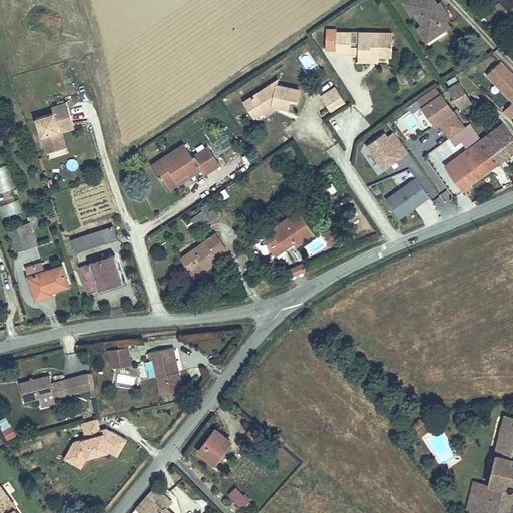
[(447,20),(450,17),(444,8),(440,11),(436,4),(437,3),(434,0),(403,0),(402,1),(411,14),(414,12),(422,23),(417,26),(424,36),(432,31),(435,35),(450,25),(447,20)]
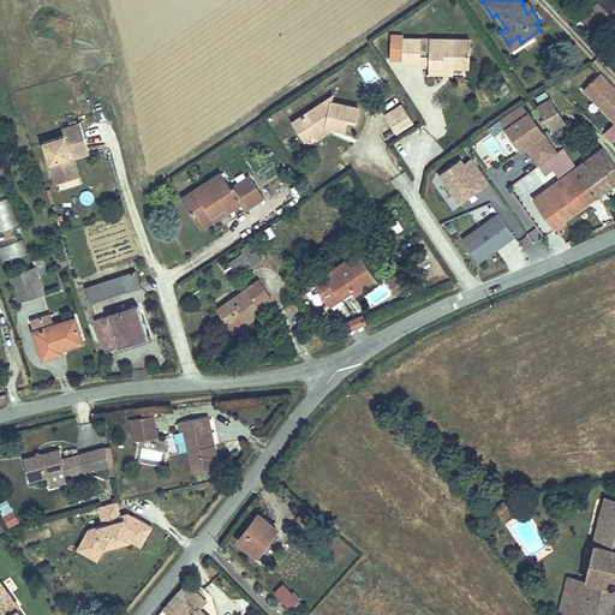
[(614,19),(610,16),(614,10),(614,3),(611,0),(599,0),(580,21),(593,33),(602,24),(608,30),(614,22),(614,19)]
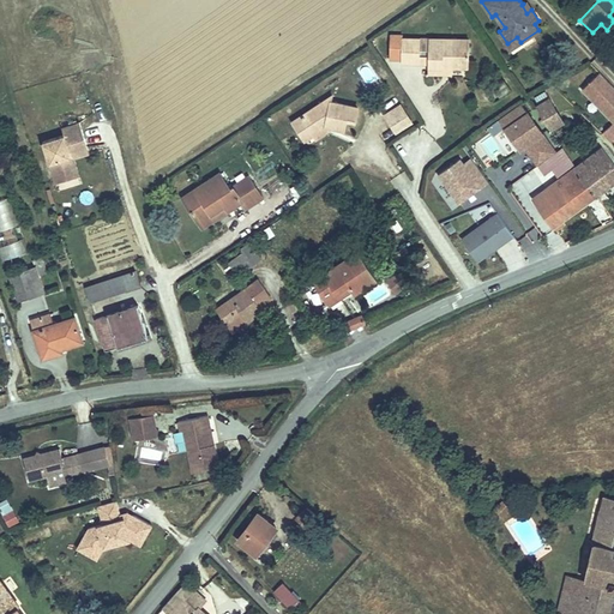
[(531,10),(525,1),(523,4),(522,5),(527,13),(531,10)]
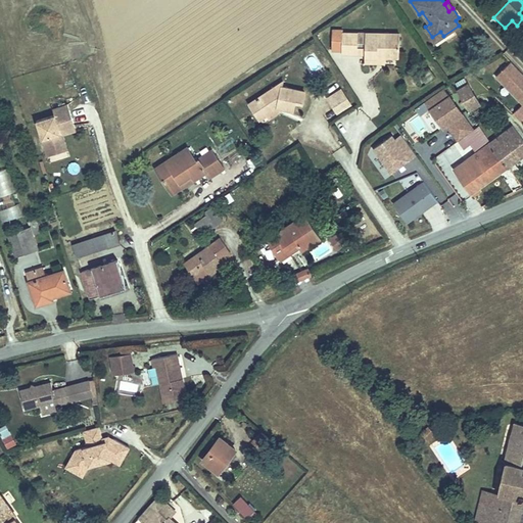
[(399,57),(399,34),(366,33),(365,42),(358,42),(358,33),(343,33),(343,31),(332,30),(332,50),(342,50),(342,53),(365,54),(365,59),(377,59),(378,54),(384,55),(384,57),(399,57)]
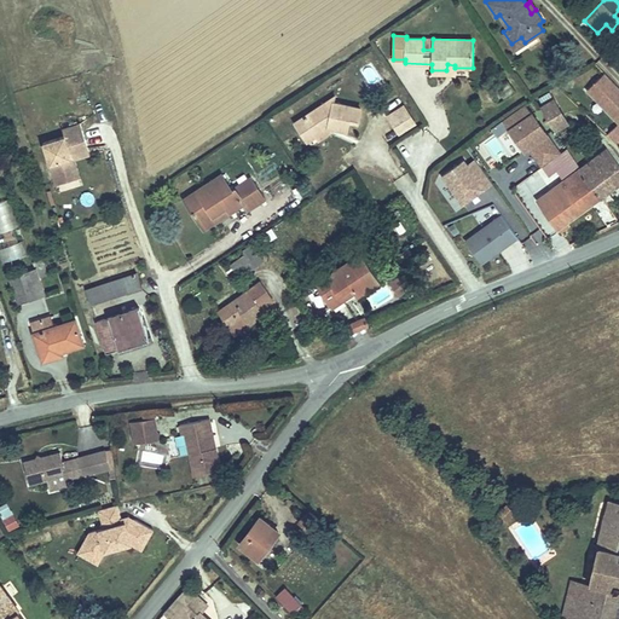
[(514,50),(525,42),(521,38),(512,44),(514,50)]
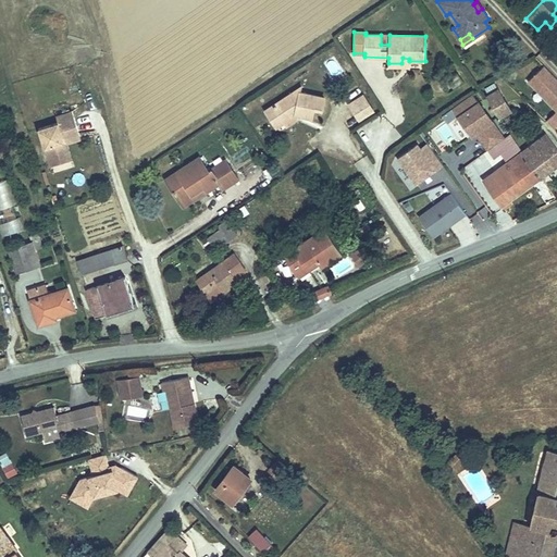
[(409,67),(409,61),(409,59),(403,58),(401,63),(388,63),(388,66),(409,67)]
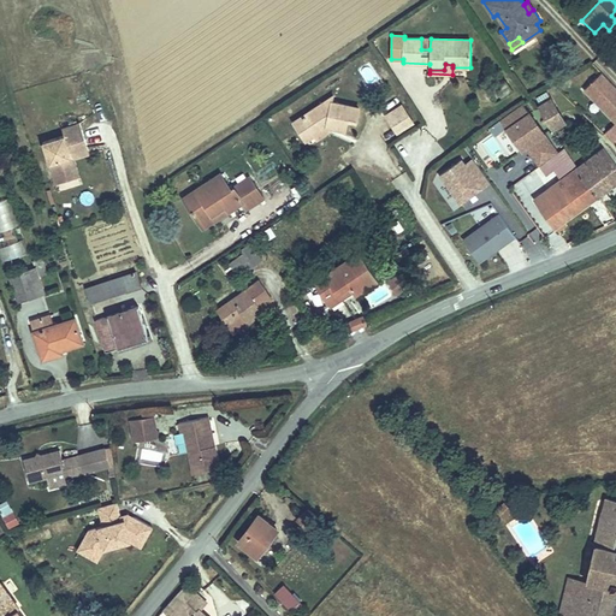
[(615,88),(602,72),(584,89),(615,123),(615,88)]
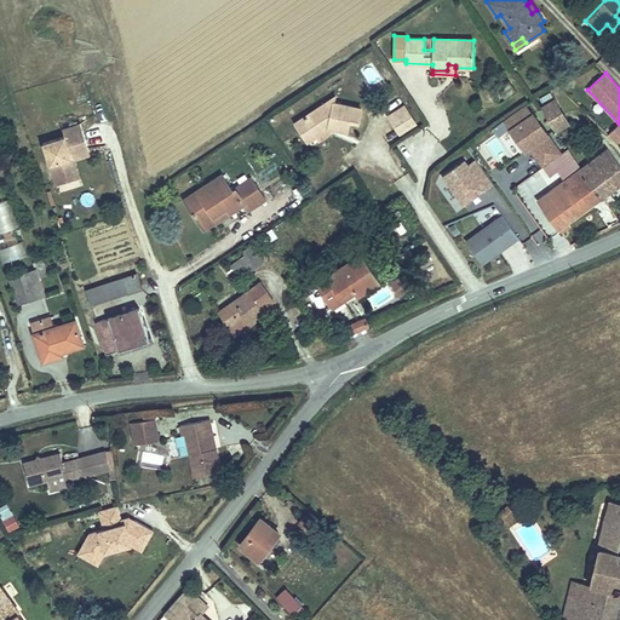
[(569,122),(551,92),(539,98),(544,107),(541,108),(556,131),(569,122)]
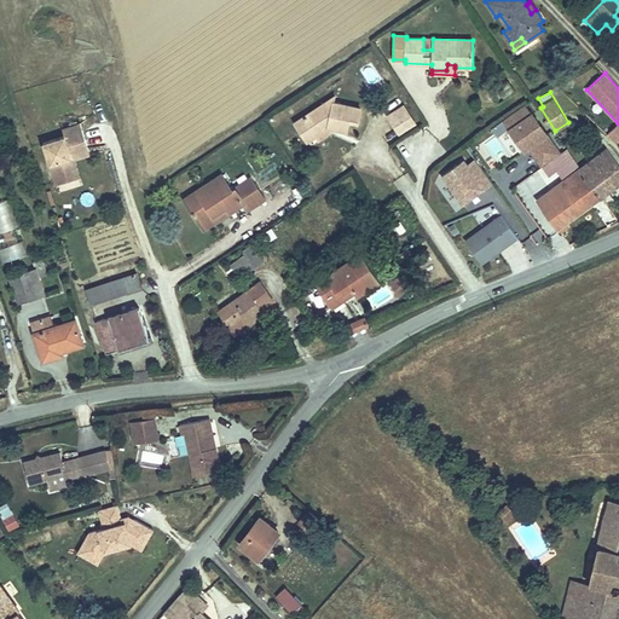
[(346,131),(348,122),(348,117),(358,120),(360,109),(335,103),(328,102),(295,122),(307,140),(316,136),(328,128),(328,127),(346,131)]
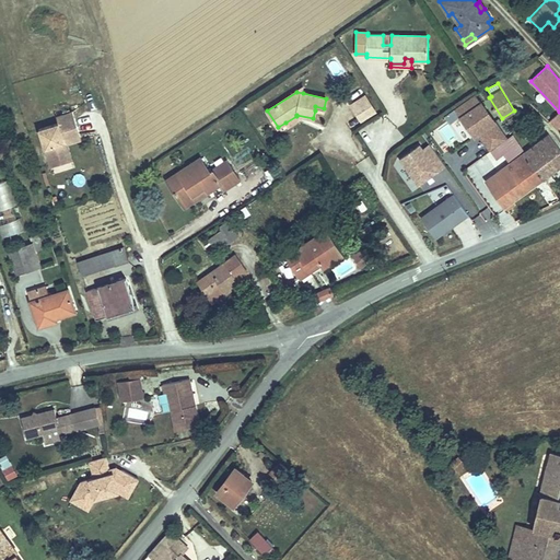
[(508,139),(475,94),(454,109),(474,137),(478,133),(490,151),(508,139)]
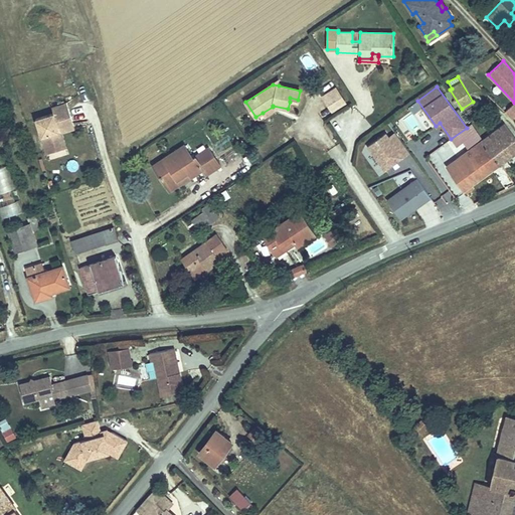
[(329,106),(341,98),(336,88),(323,97),(329,106)]
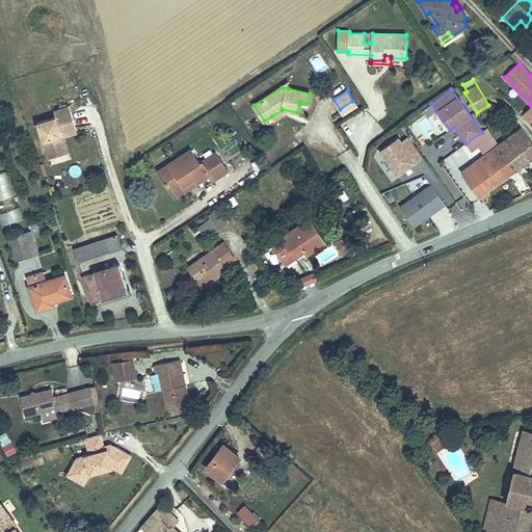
[(344,114),(356,106),(352,101),(340,109),(344,114)]
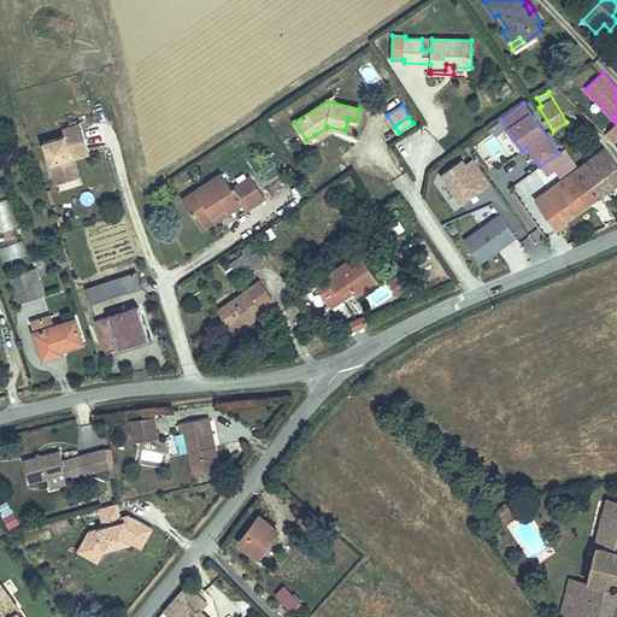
[(613,142),(616,139),(616,123),(605,134),(613,142)]
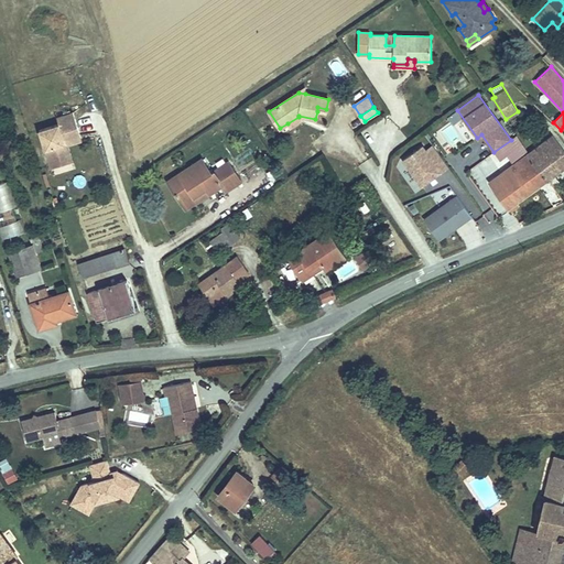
[(63,145),(65,144),(64,141),(80,136),(73,114),(57,118),(60,125),(39,131),(51,169),(68,163),(63,145)]
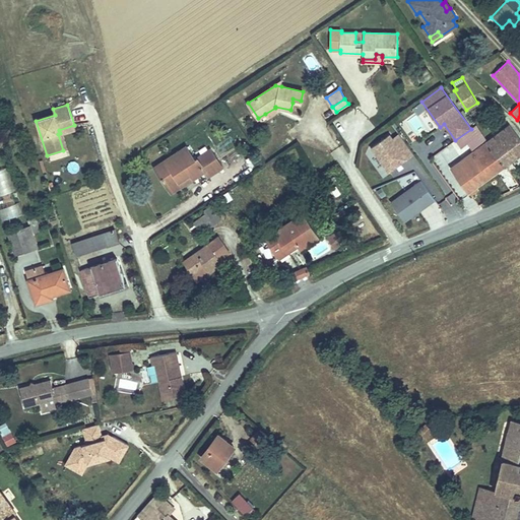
[(268,118),(278,112),(275,107),(275,108),(265,114),(268,118)]
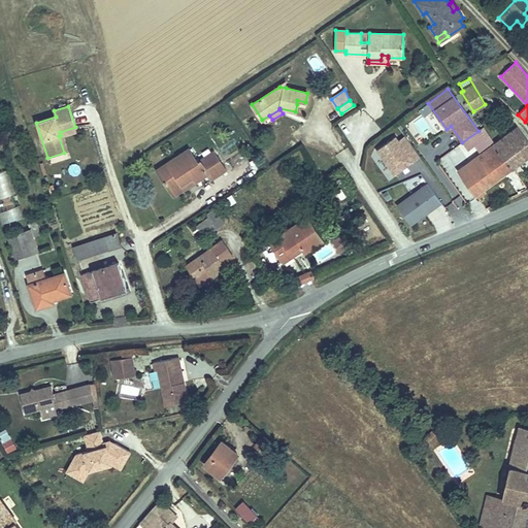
[(77,133),(75,127),(60,132),(61,135),(59,136),(64,153),(68,152),(64,137),(77,133)]
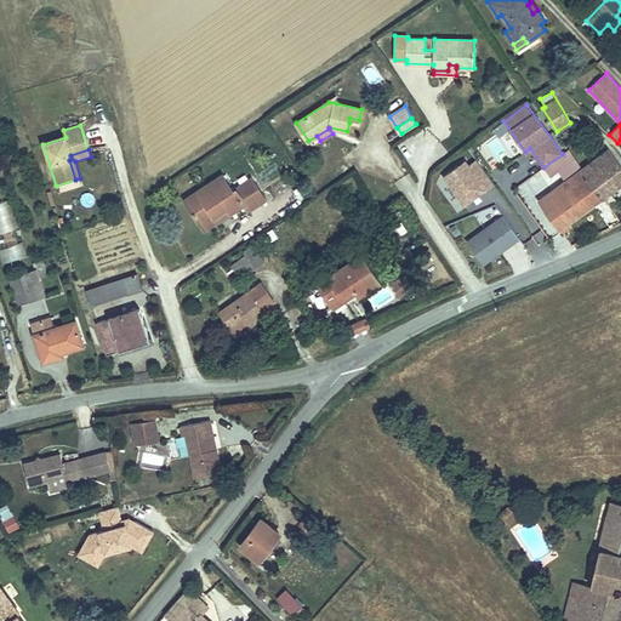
[(602,198),(620,183),(620,166),(609,151),(582,170),(602,198)]
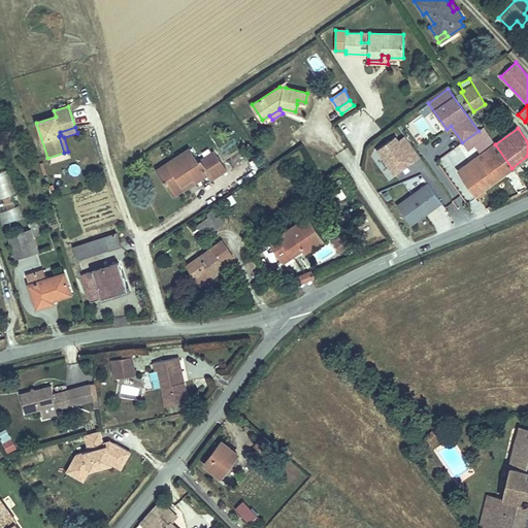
[(402,145),(408,140),(405,135),(398,140),(402,145)]
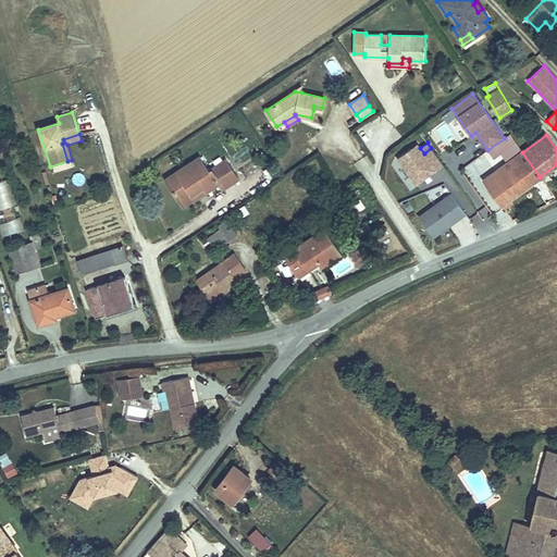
[(417,184),(443,164),(431,148),(424,153),(420,148),(417,144),(398,158),(417,184)]
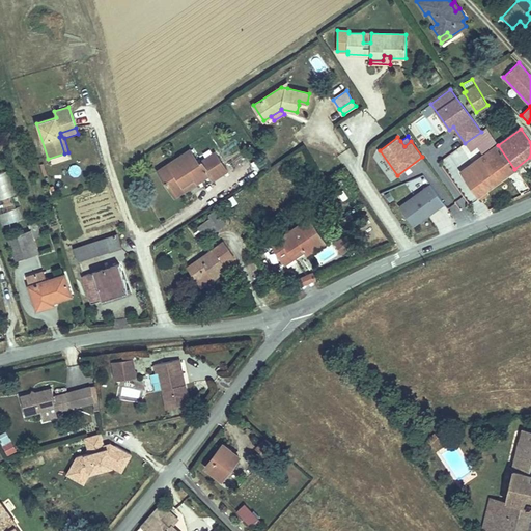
[(438,145),(428,148),(434,163),(444,159),(438,145)]
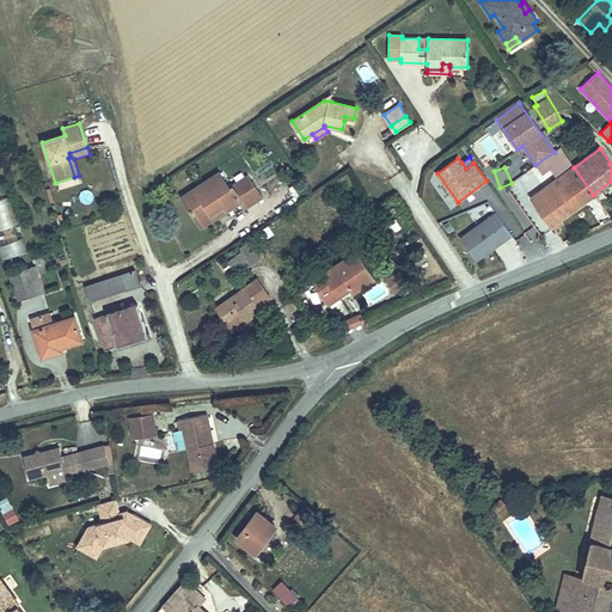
[(551,226),(593,195),(574,167),(531,199),(551,226)]
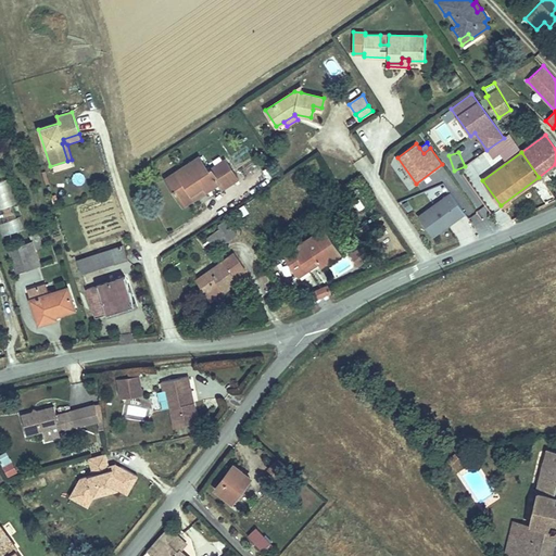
[(223,189),(238,179),(225,160),(207,171),(199,158),(166,179),(180,201),(203,186),(206,191),(207,192),(219,184),(223,189)]
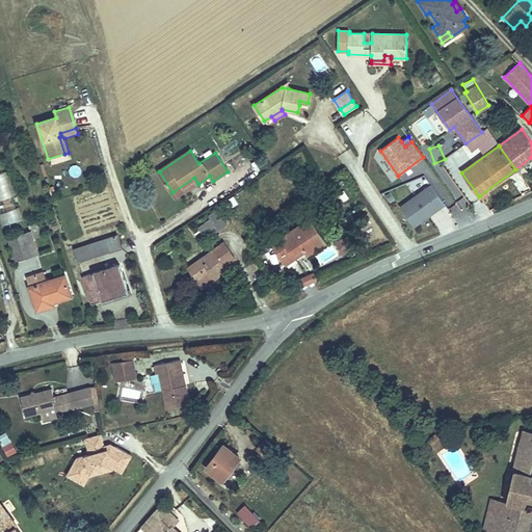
[(78,178),(82,168),(73,164),(69,174),(78,178)]
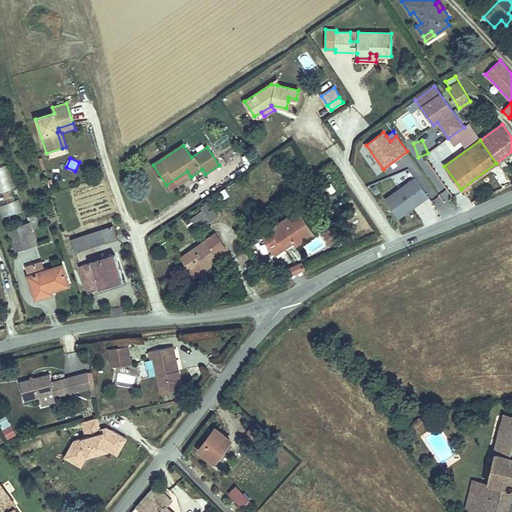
[(0,168),(0,215),(1,218),(19,212),(5,167),(0,168)]
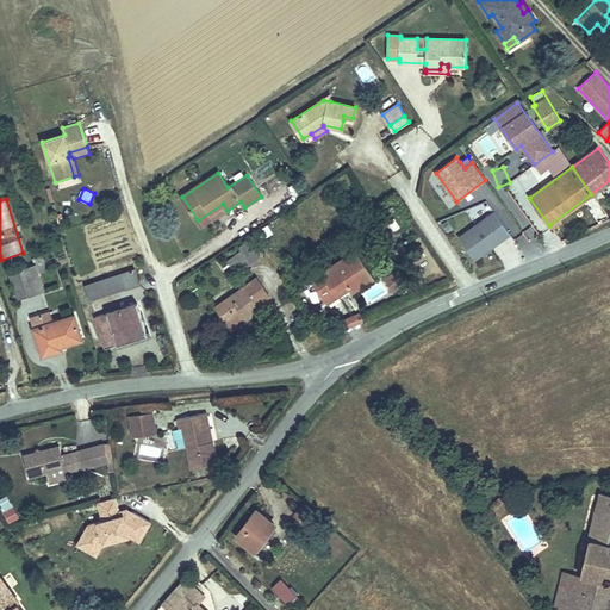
[(201,226),(226,210),(223,204),(198,221),(201,226)]
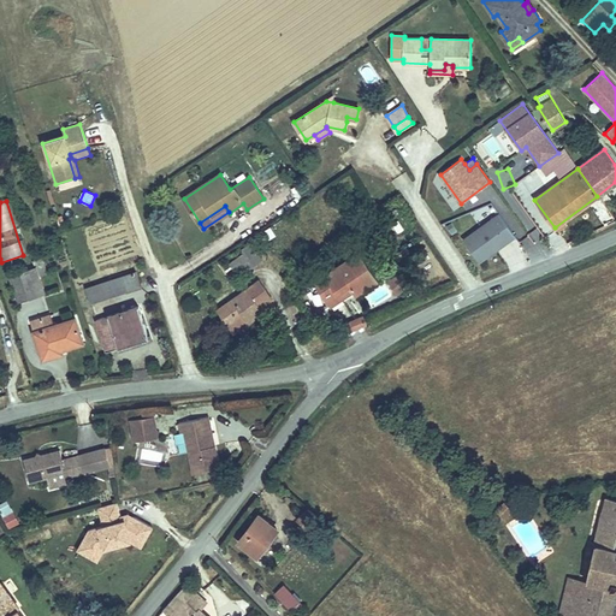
[(515,236),(499,214),(463,240),(479,262),(515,236)]
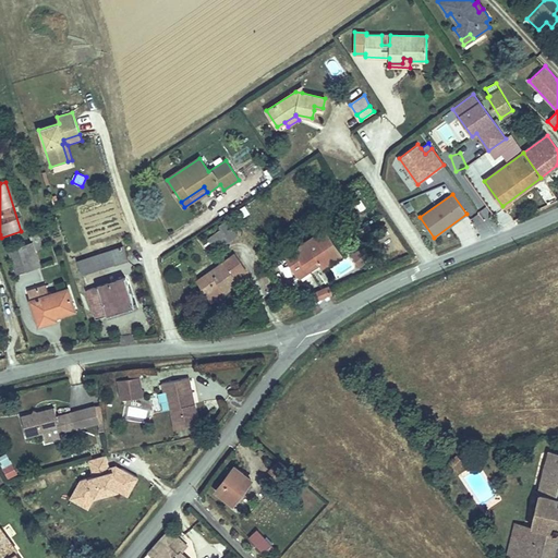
[(242,216),(247,211),(244,207),(239,210),(242,216)]
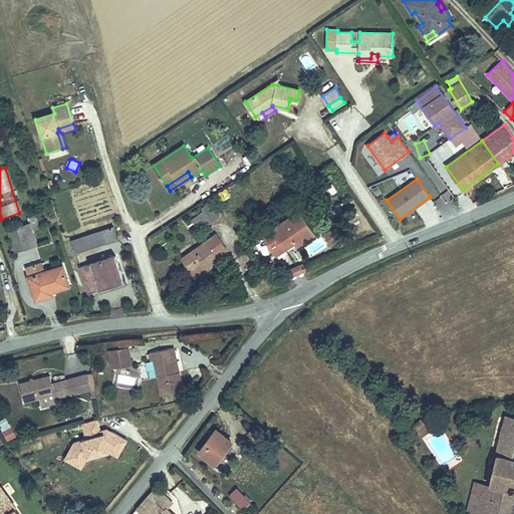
[(220,216),(210,203),(202,209),(205,212),(212,222),(220,216)]
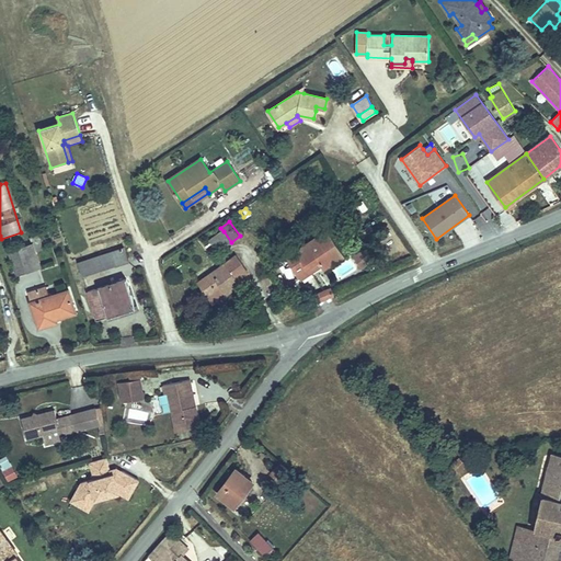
[(218,252),(231,242),(224,231),(210,241),(218,252)]
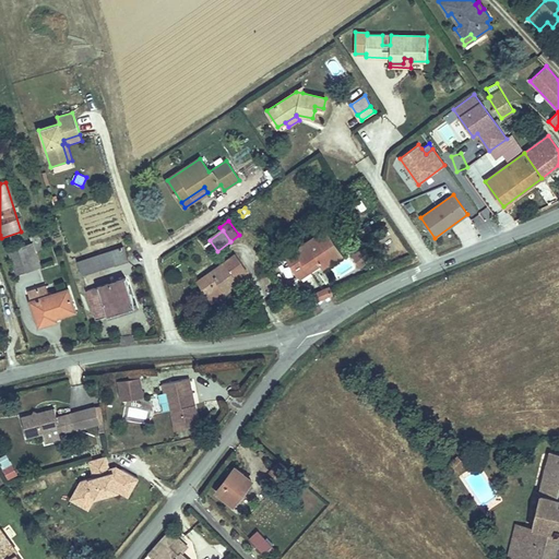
[(307,265),(317,258),(321,264),(323,268),(342,254),(325,230),(286,256),(298,274),(308,268),(307,265)]
